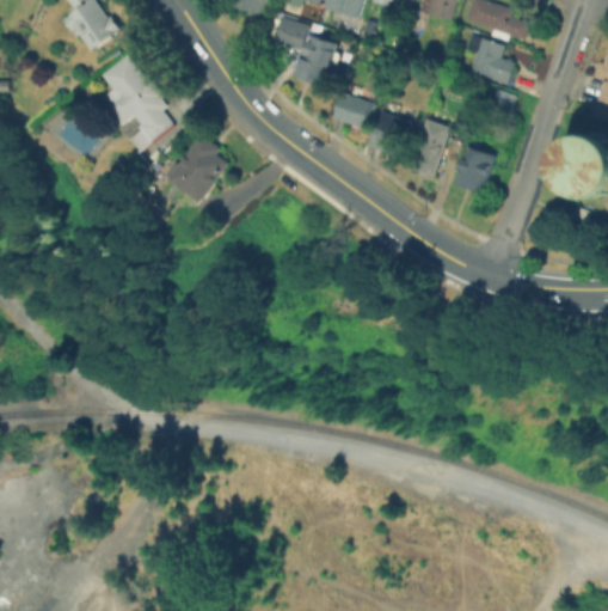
[(75,14),(65,0),(97,0),(120,31),(90,53),(67,20),(75,14)]
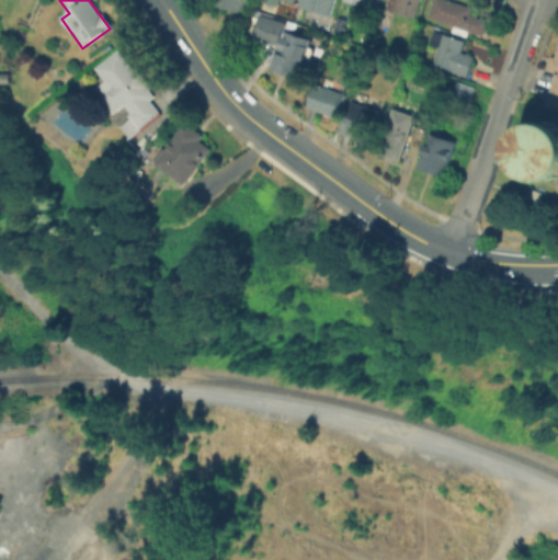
[(249,0),(243,18),(215,7),(217,0),(249,0)]
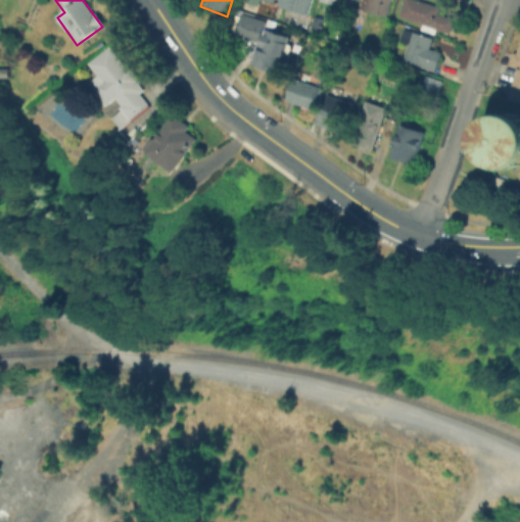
[(281,0),(314,0),(313,4),(310,4),(306,13),(280,4),(281,0)]
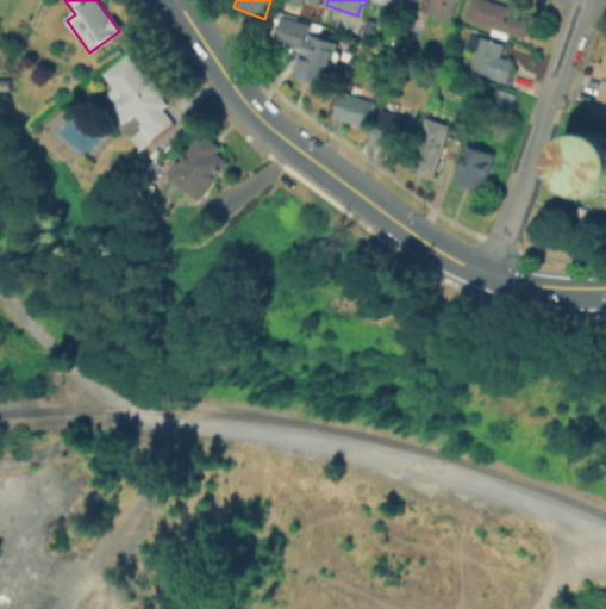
[(455,0),(449,20),(419,8),(422,0),(455,0)]
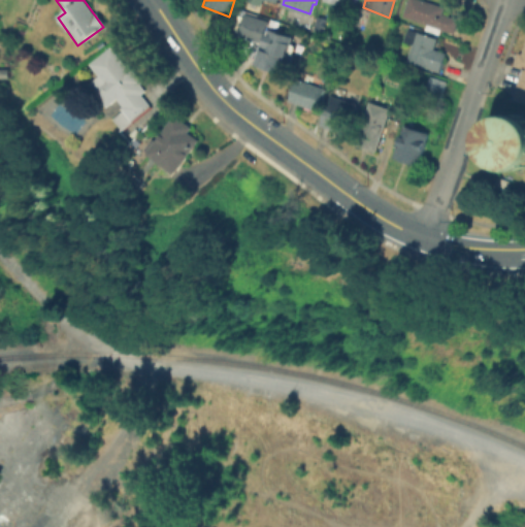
[(401,17),(405,0),(419,0),(443,8),(440,13),(456,19),(452,33),(439,29),(437,34),(423,29),(425,25),(401,17)]
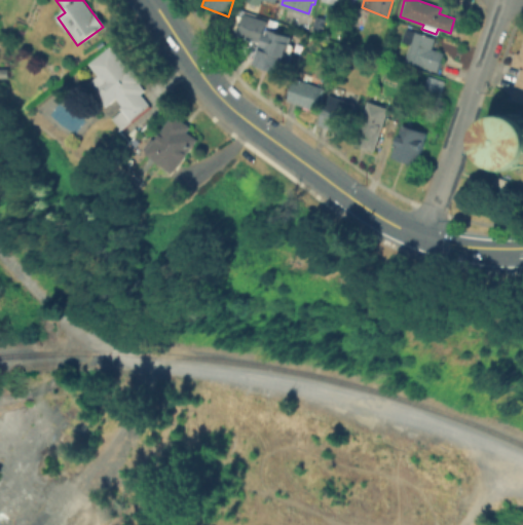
[(265,24),(258,43),(235,35),(243,15),(265,24)]
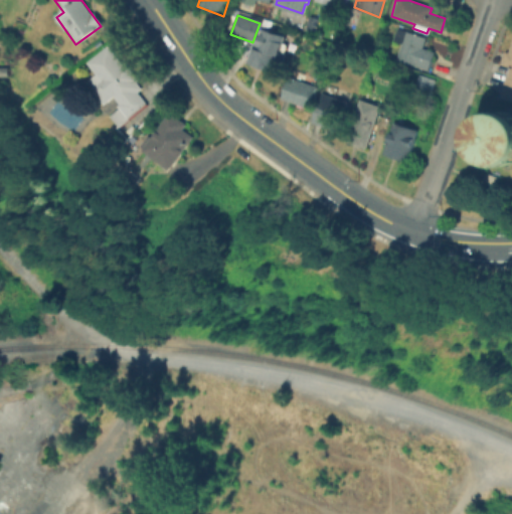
[(395,59),(400,45),(390,41),(394,29),(423,38),(420,47),(434,51),(427,70),(395,59)]
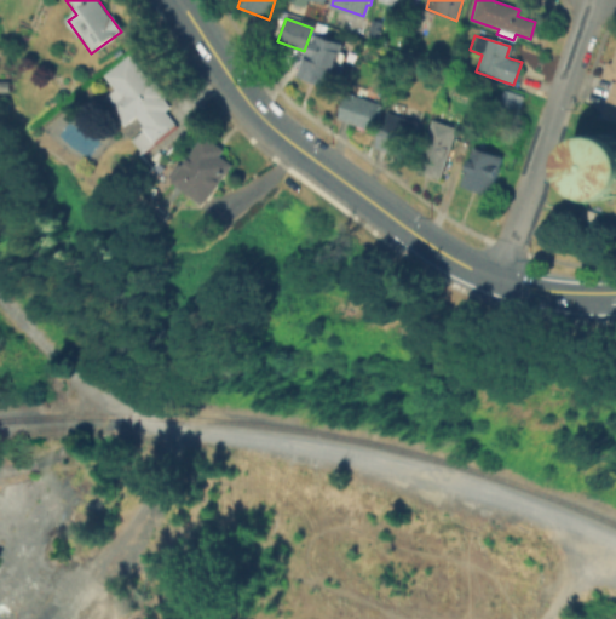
[(344,47),(340,55),(345,56),(337,79),(332,76),(329,86),(298,75),(308,51),(308,50),(311,51),(316,38),(344,47)]
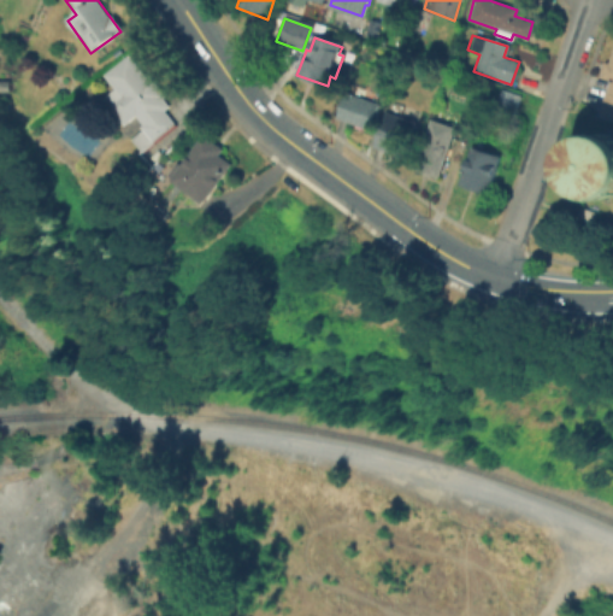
[(609,81),(599,77),(606,59),(608,60),(612,45),(612,118),(597,113),(609,81)]
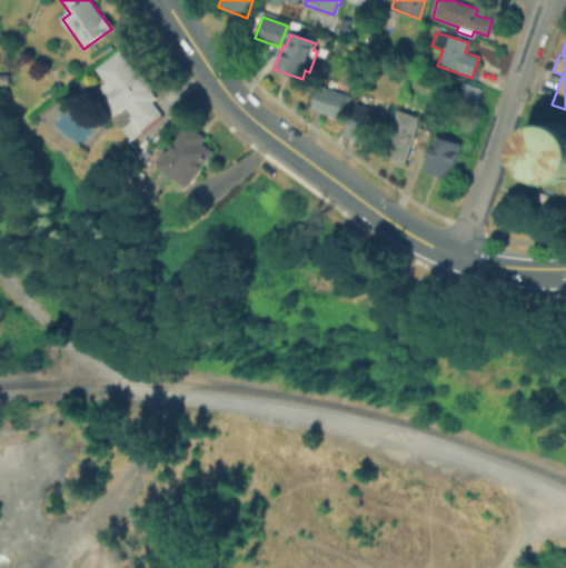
[(131,119),(123,110),(115,118),(93,92),(105,83),(96,72),(118,52),(158,98),(151,103),(162,116),(132,141),(121,128),(131,119)]
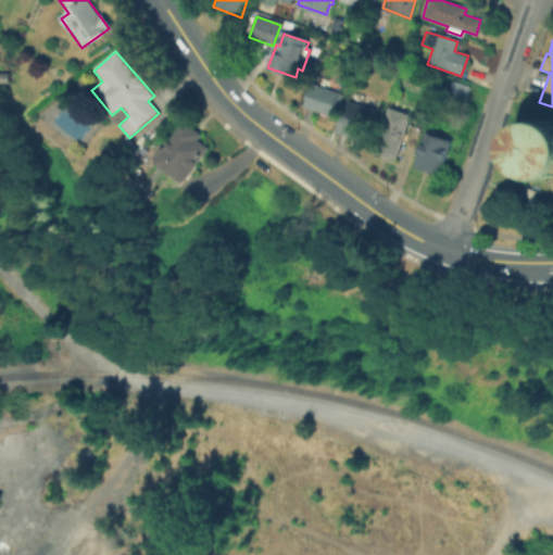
[(469,86),(462,103),(447,97),(451,78),(469,86)]
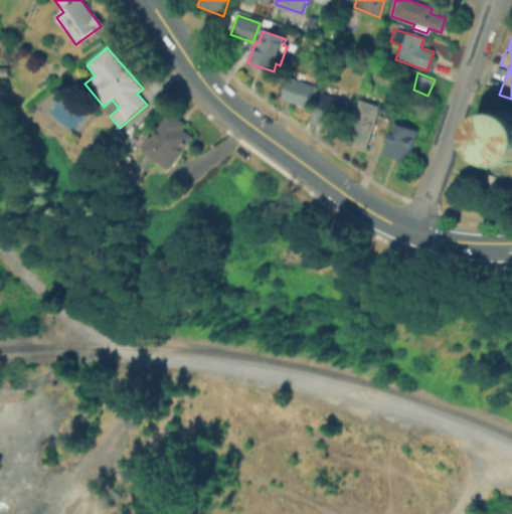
[(300,80),(317,87),(309,111),(292,104),(293,102),(283,99),(291,76),(300,80)]
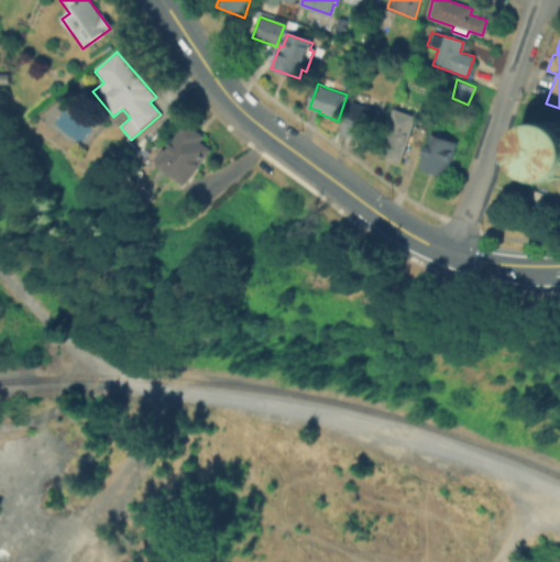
[(353,102),(380,111),(372,136),(369,135),(365,144),(342,135),(353,102)]
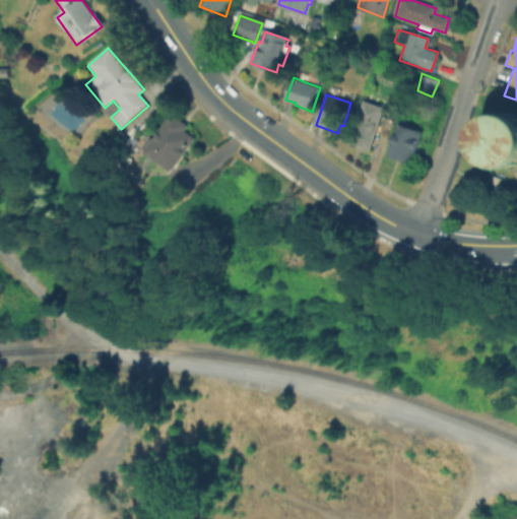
[(381,107),(367,149),(345,142),(360,100),(381,107)]
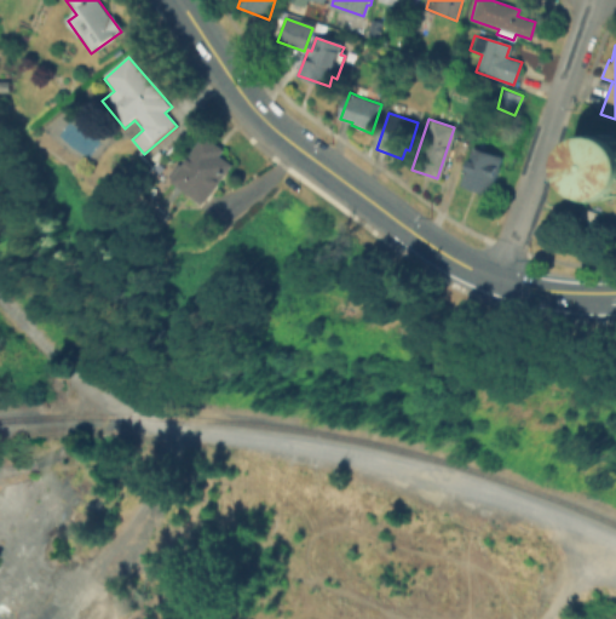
[(598,200),(586,196),(576,188),(571,177),(570,165),(573,153),(580,143),(591,136),(603,133),(615,136),(615,196),(610,200),(598,200)]
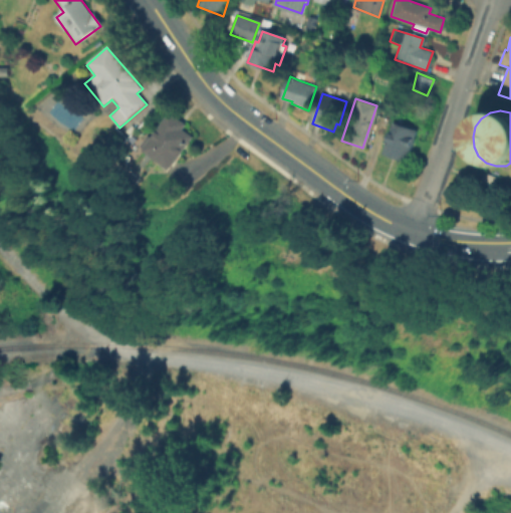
[(158,125),(160,126),(168,115),(195,135),(170,171),(141,151),(158,125)]
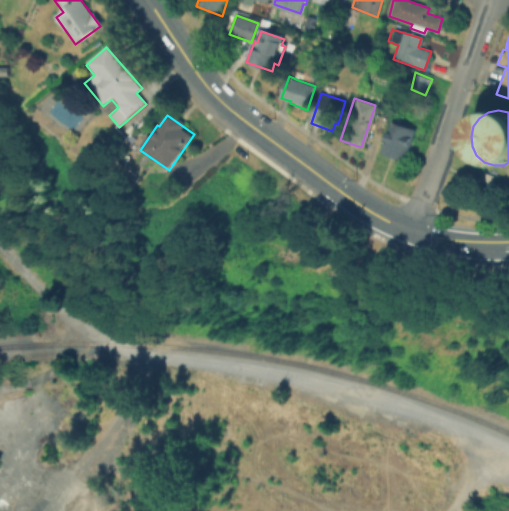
[(382,153),(390,129),(392,130),(394,121),(414,128),(404,160),(382,153)]
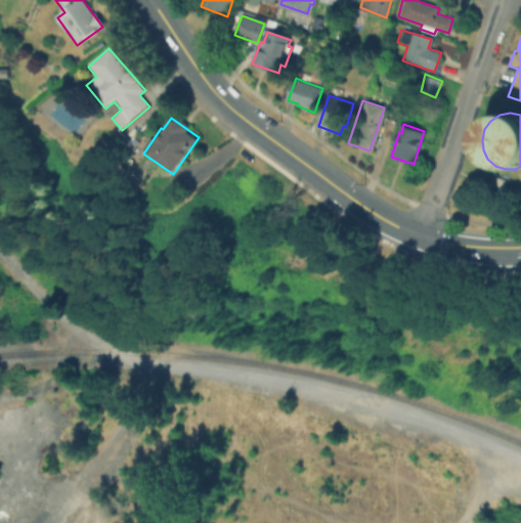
[(140,130),(129,142),(124,137),(135,125),(140,130)]
